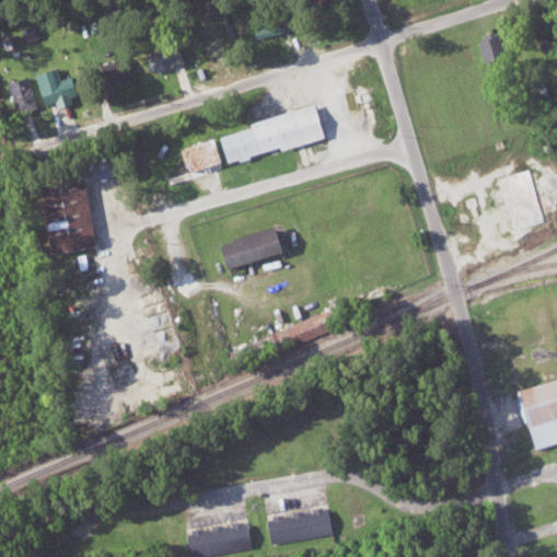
[(153,76),(185,64),(178,45),(147,56),(153,76)]
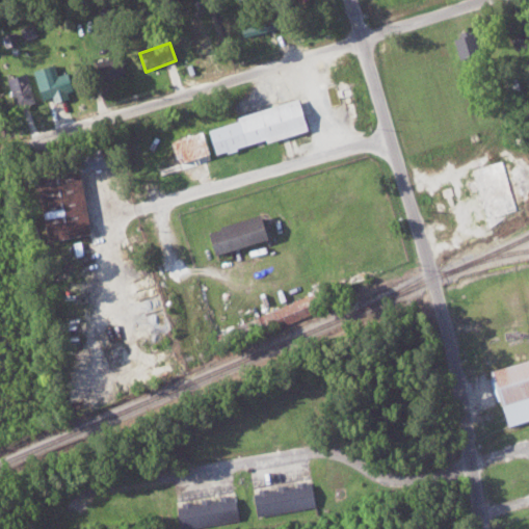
[(96,62),(101,83),(128,76),(124,56),(96,62)]
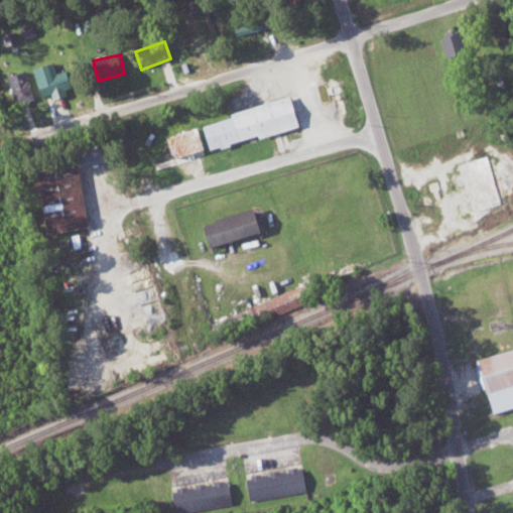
[(33,70),(40,99),(51,96),(53,101),(66,97),(56,62),(33,70)]
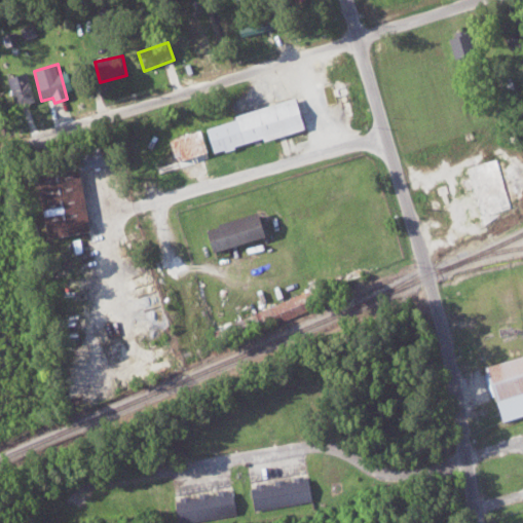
[(19,109),(37,103),(28,73),(8,79),(19,109)]
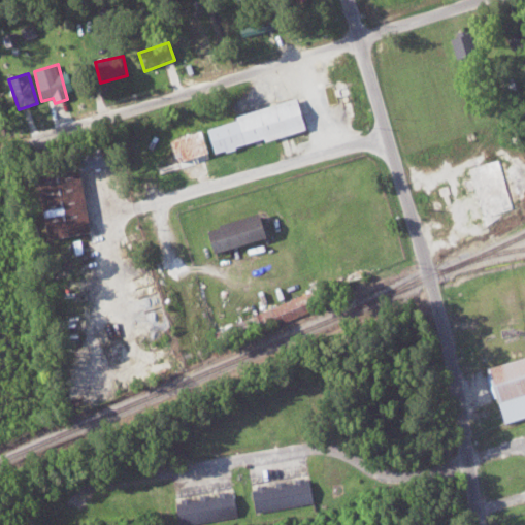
[(304,132),(297,100),(235,116),(237,122),(207,129),(212,154),(304,132)]
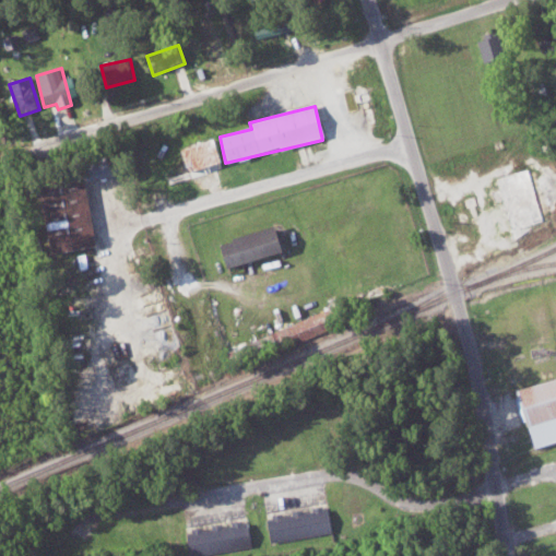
[(187,173),(219,165),(213,141),(180,149),(187,173)]
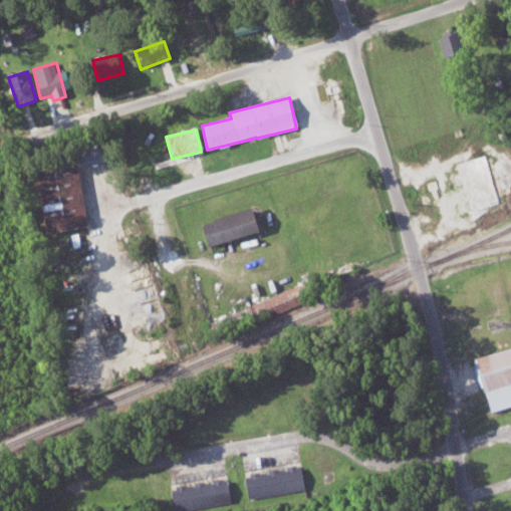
[(475,210),(497,204),(485,157),(462,163),(464,173),(450,176),(453,188),(469,184),(475,210)]
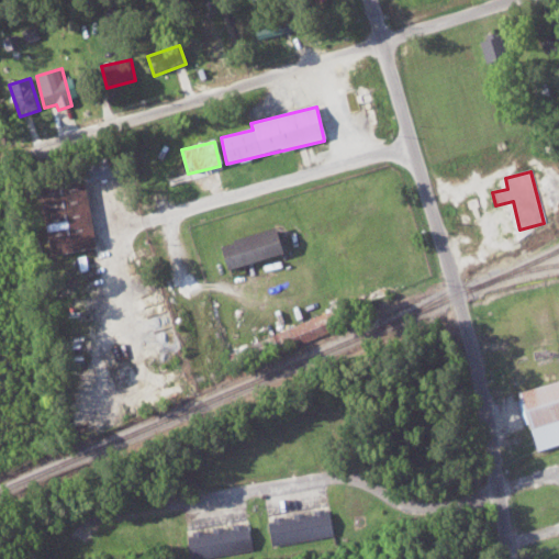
[(96,249),(85,180),(40,188),(51,257),(96,249)]
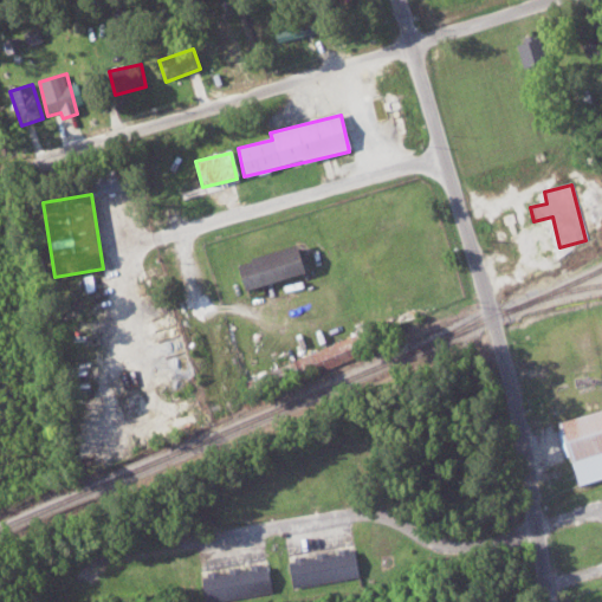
[(239,290),(301,277),(295,248),(233,263),(239,290)]
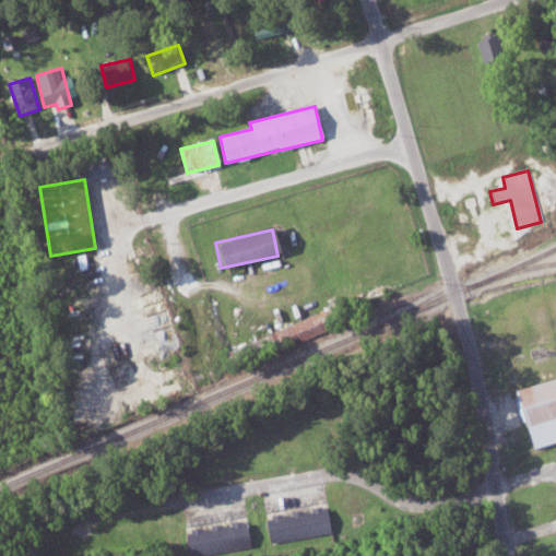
[(555,379),(515,391),(532,451),(555,444),(555,379)]
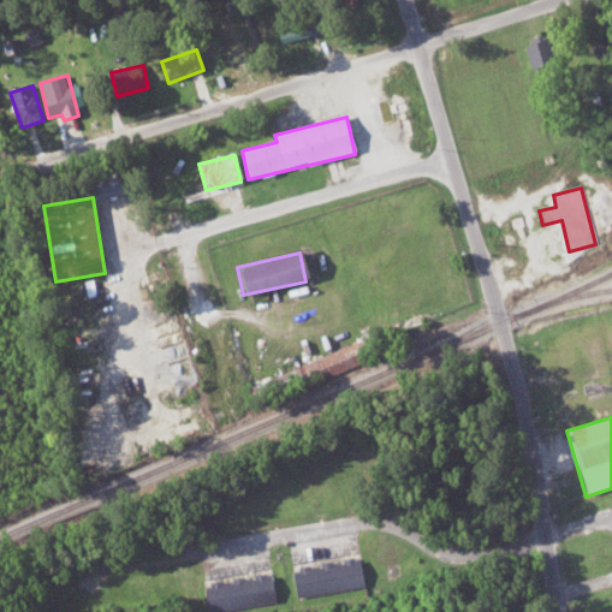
[(275,604),(272,576),(206,586),(211,611),(227,611),(275,604)]
